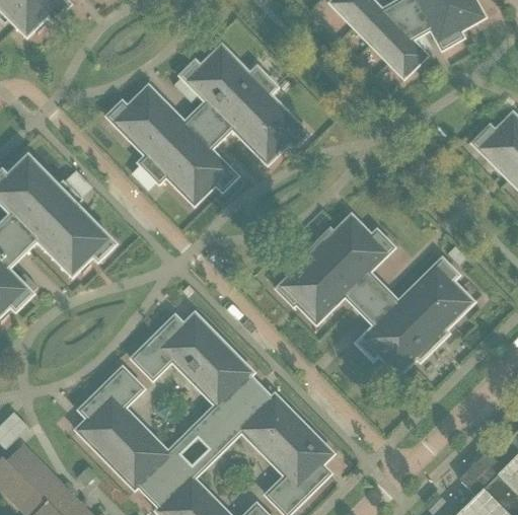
[(0,0),(0,10),(8,18),(7,18),(26,39),(48,18),(53,23),(69,7),(63,0),(0,0)]
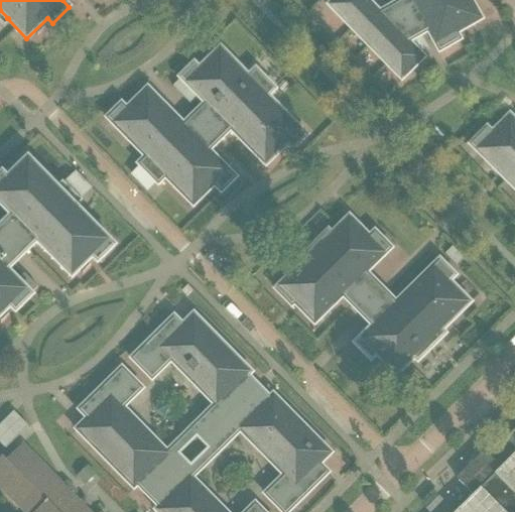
[(332,0),(329,3),(401,78),(424,55),(408,39),(428,29),(439,49),(460,37),(457,31),(482,17),(471,0),(400,0),(403,3),(396,10),(391,5),(384,9),(384,8),(380,10),(369,0),(332,0)]
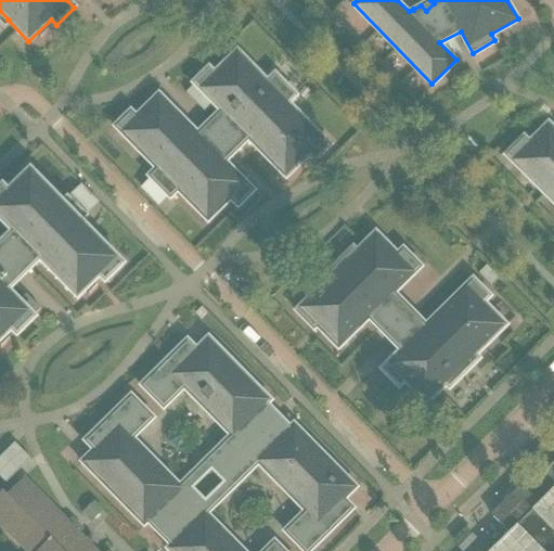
[(130,110),(115,125),(157,167),(150,175),(170,195),(177,188),(208,219),(231,196),(237,204),(254,189),(224,159),(248,137),(286,176),(309,153),(314,158),(330,143),(288,101),(295,94),(274,74),(268,80),(236,49),(214,72),(208,66),(193,81),(220,109),(206,123),(209,126),(202,133),(198,130),(197,131),(158,92),(136,115),(130,110)]
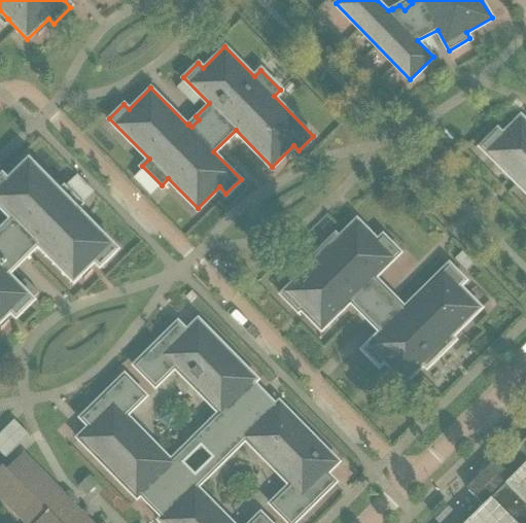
[(525,116),(520,111),(501,129),(496,124),(479,141),(510,172),(513,169),(518,174),(516,177),(525,187),(525,116)]
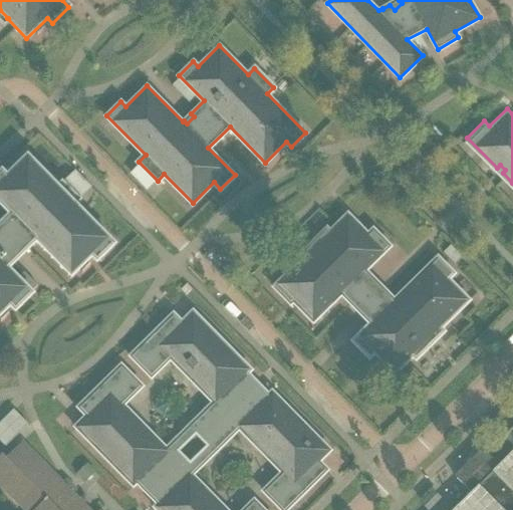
[(0,314),(10,304),(15,309),(32,293),(30,291),(37,284),(24,270),(17,278),(7,268),(18,258),(26,250),(36,240),(71,275),(91,255),(96,260),(113,244),(74,204),(81,198),(62,179),(56,185),(27,156),(7,177),(2,171),(0,173),(0,203),(11,214),(0,224),(0,314)]
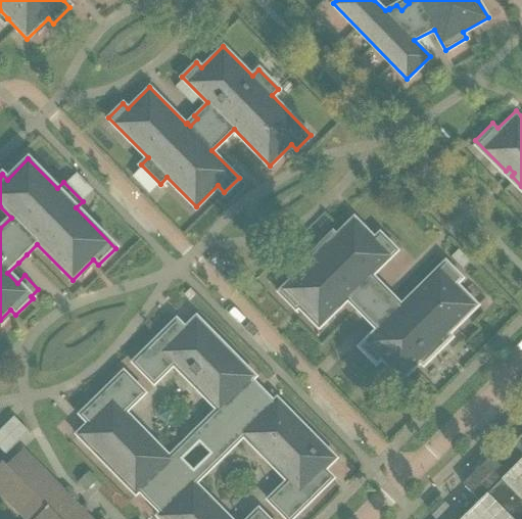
[(307,263),(279,291),(295,308),(298,305),(319,326),(347,298),(377,328),(360,346),(376,363),(381,358),(401,379),(420,361),(423,364),(451,336),(447,333),(477,304),(456,283),(462,278),(445,262),(401,304),(396,299),(393,301),(377,284),(379,282),(371,275),(396,249),(380,233),(374,238),(353,217),(336,235),(333,232),(305,260),(307,263)]
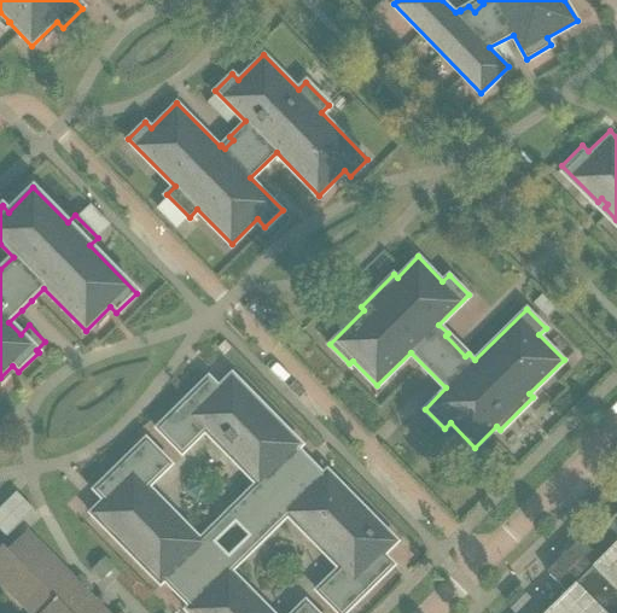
[(147,485),(170,463),(145,438),(94,489),(104,498),(91,512),(161,582),(164,578),(190,605),(186,608),(190,612),(318,612),(306,601),(292,612),(273,612),(231,570),(287,513),(339,567),(316,589),(341,612),(342,612),(393,564),(383,554),(396,541),(327,470),(322,474),(297,448),(301,444),(232,373),(219,386),(209,377),(157,426),(182,451),(204,430),(257,483),(199,538),(147,485)]
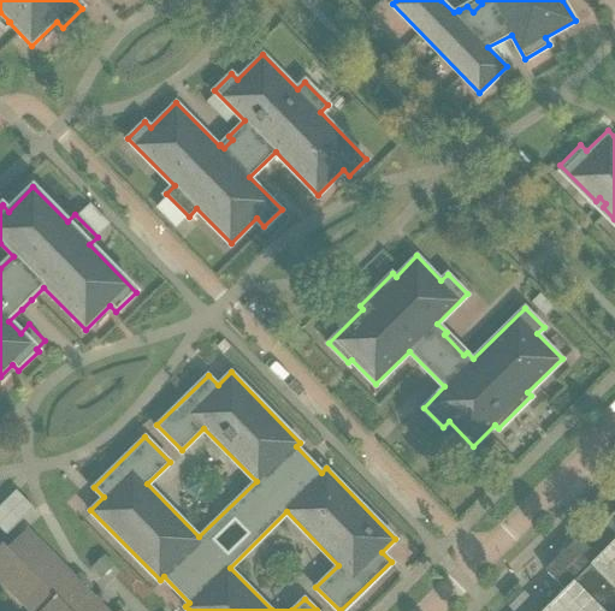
[(23,487),(0,506),(0,520),(10,532),(40,505),(23,487)]
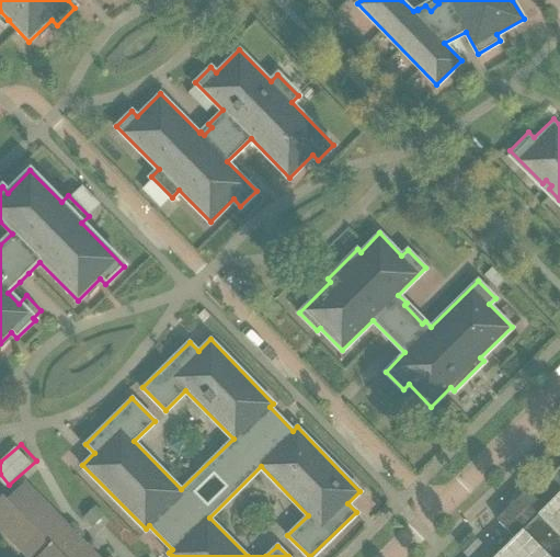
[(107,556),(106,556),(102,556),(88,543),(91,541),(90,540),(86,543),(80,537),(84,532),(73,521),(70,524),(25,479),(8,497),(3,493),(0,496),(0,526),(29,556),(107,556)]
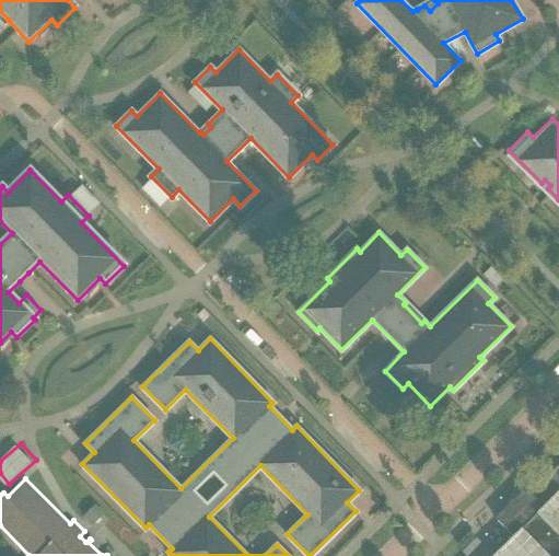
[(558,490),(545,506),(528,489),(499,519),(514,535),(492,555),(558,555),(558,490)]
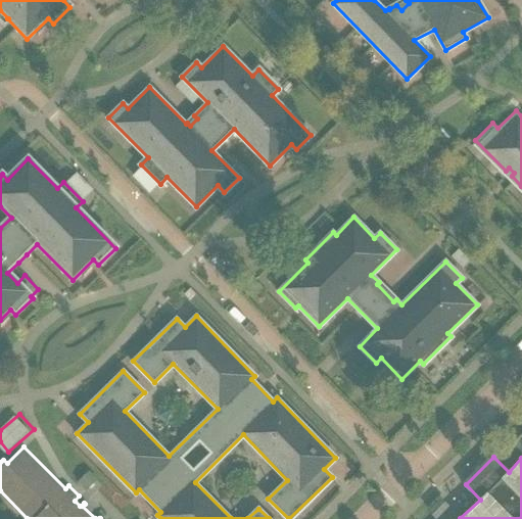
[(89,469),(78,480),(87,488),(98,478),(89,469)]
